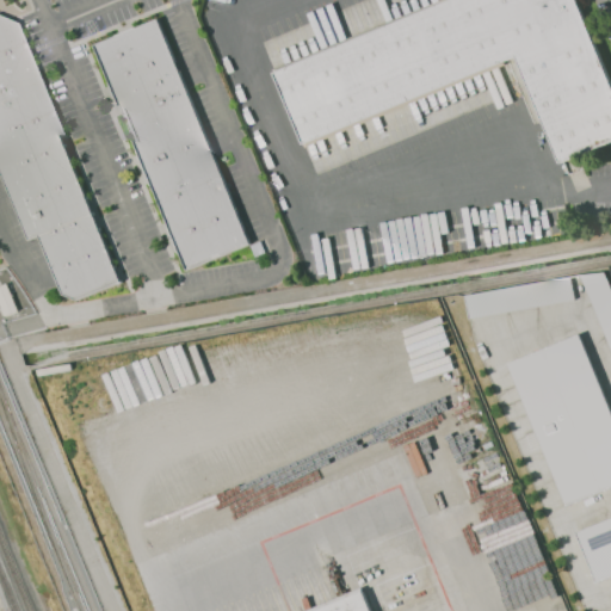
[(610,91),(574,0),(446,0),(273,73),(303,143),(507,60),(514,56),(559,164),(610,142),(610,91)]
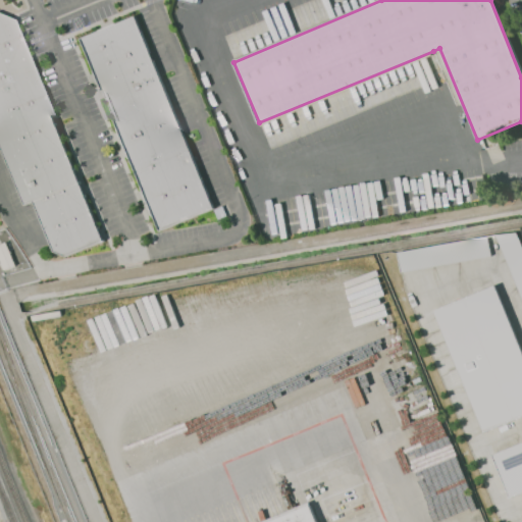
[(0,149),(22,204),(32,202),(52,251),(64,256),(103,240),(12,19),(0,14),(0,149)]
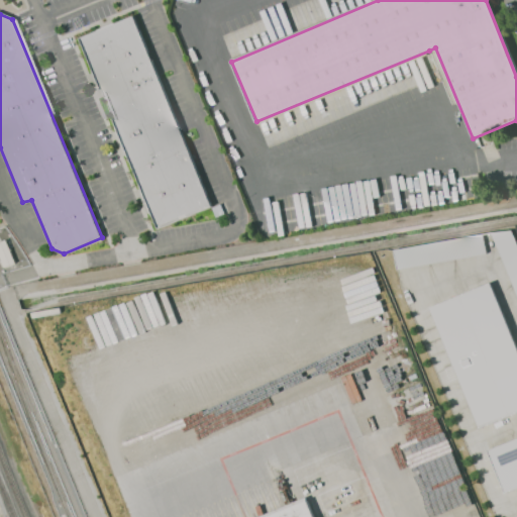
[(79,39),(134,17),(211,206),(156,228),(79,39)]
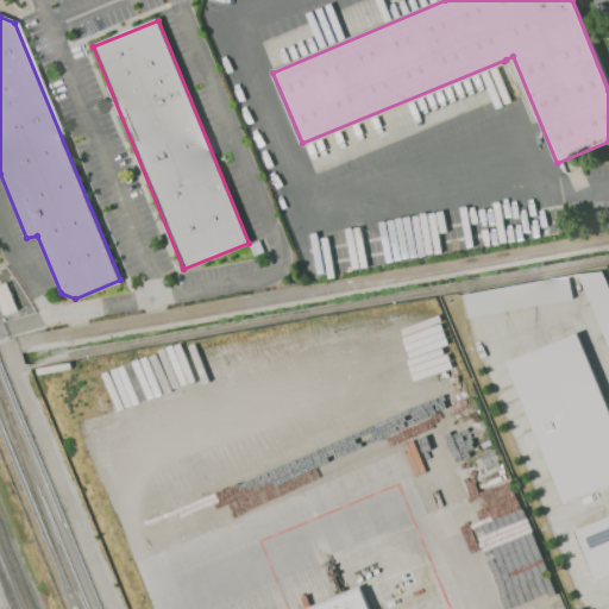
[(608,289),(608,355),(577,275),(602,272),(608,289)]
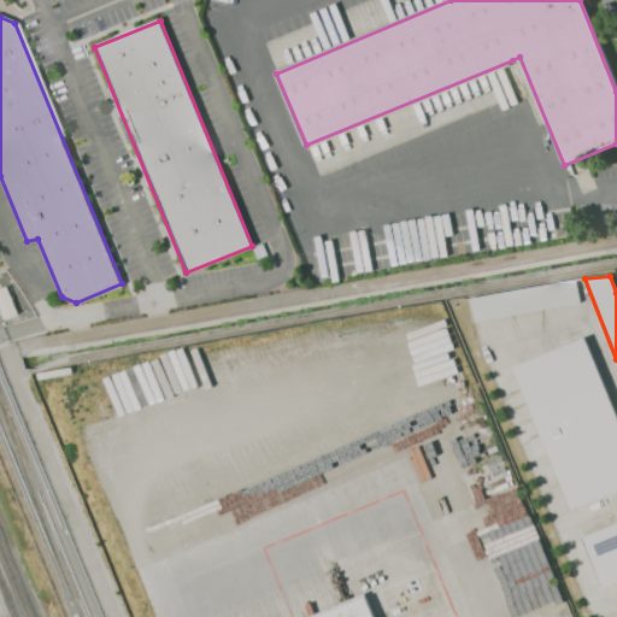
[(469,299),(575,281),(579,304),(472,322),(469,299)]
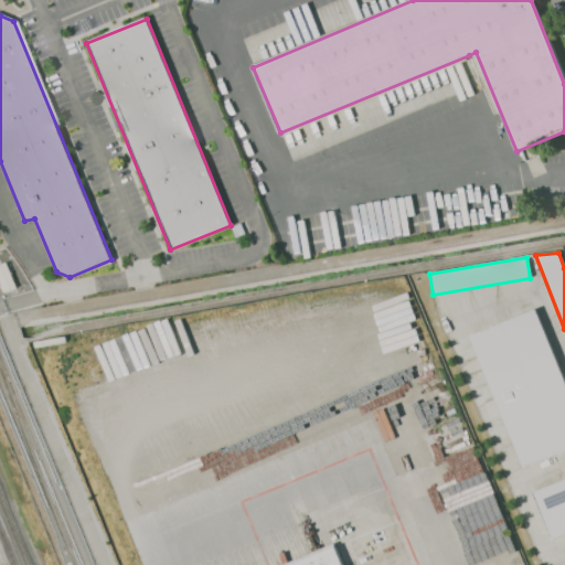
[(468,336),(534,308),(564,383),(564,448),(522,467),(468,336)]
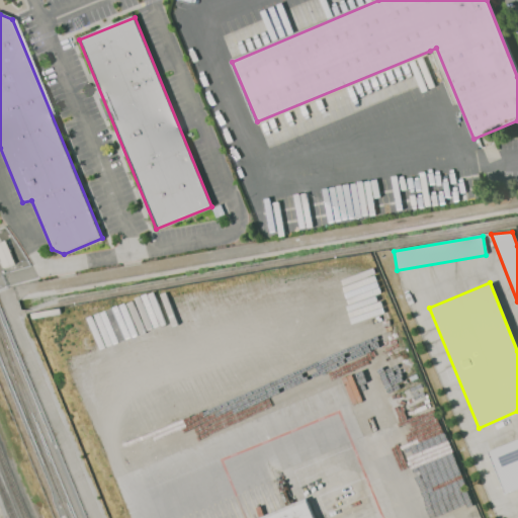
[(490,450),(517,438),(517,489),(507,494),(490,450)]
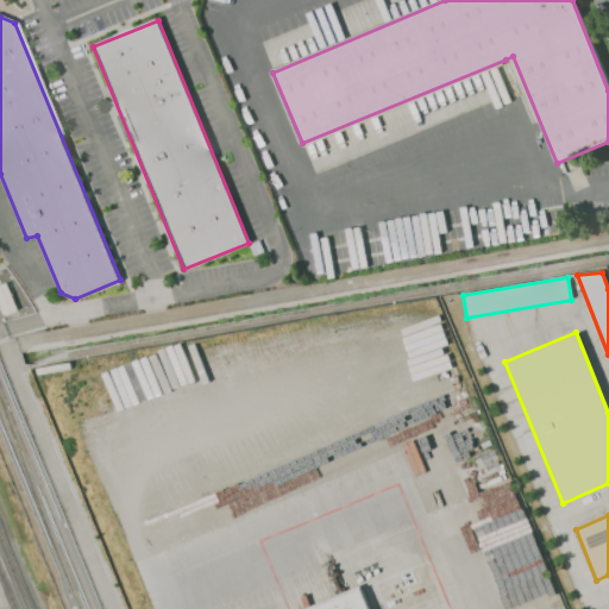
[(313,608),(360,590),(368,608),(313,608)]
